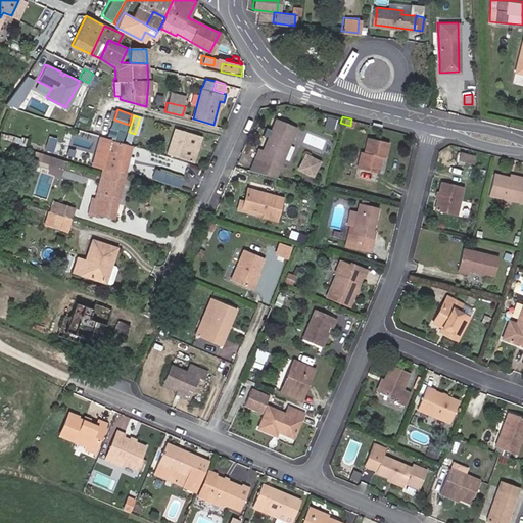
[(129,125),(114,120),(111,128),(126,133),(129,125)]
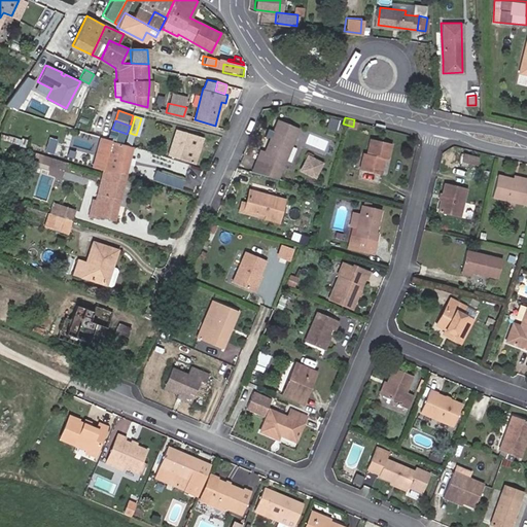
[(267,178),(278,180),(294,129),(275,121),(264,154),(259,153),(255,162),(271,167),(267,178)]
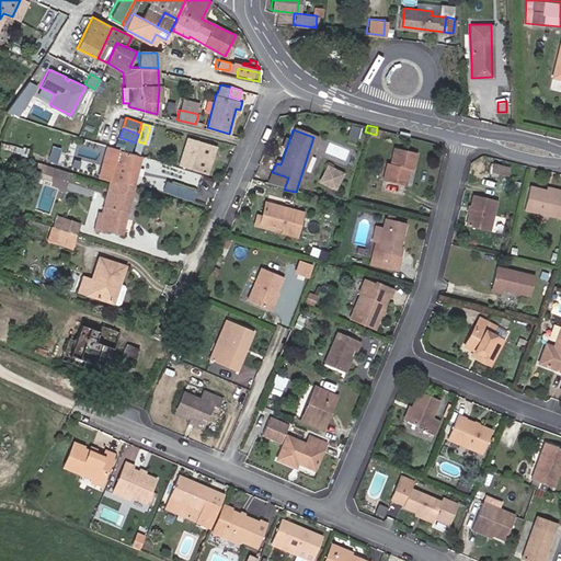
[(210,171),(218,145),(190,136),(181,162),(210,171)]
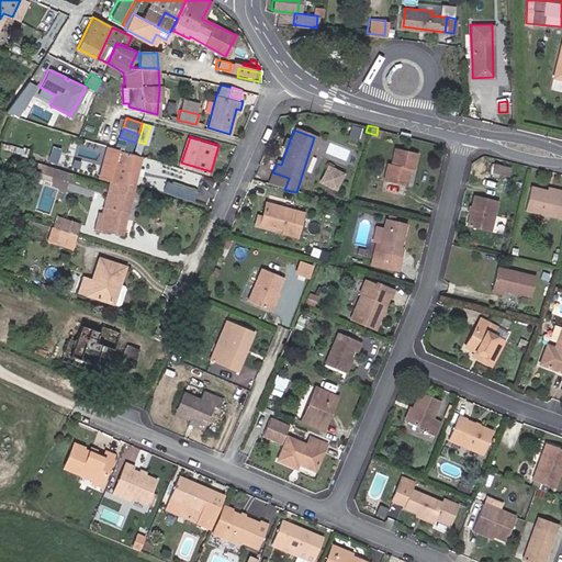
[(391,148),(389,164),(384,164),(381,180),(404,184),(407,167),(411,168),(414,152),(391,148)]
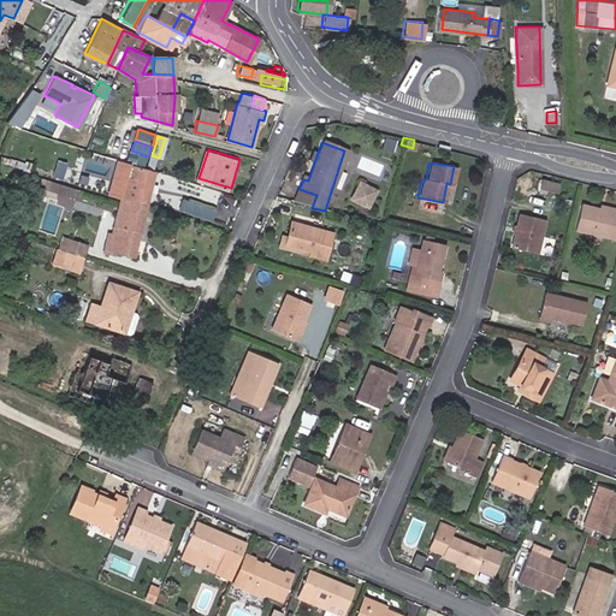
[(116,169),(108,194),(119,197),(147,199),(153,171),(120,164),(118,170),(116,169)]
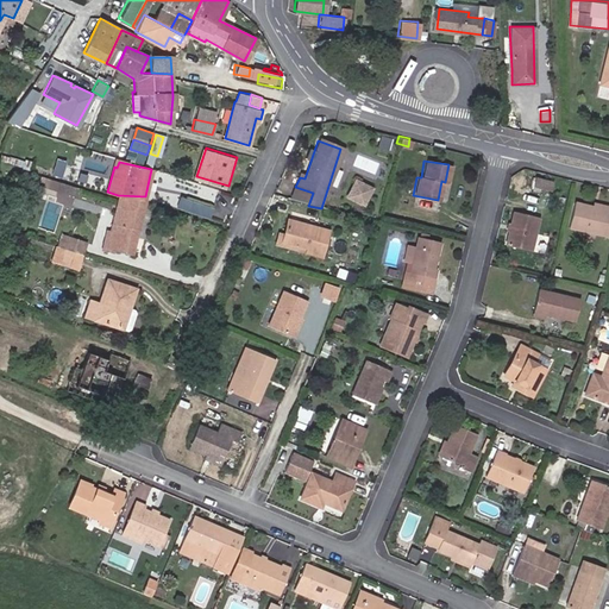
[(63,167),(55,164),(52,173),(61,175),(63,167)]
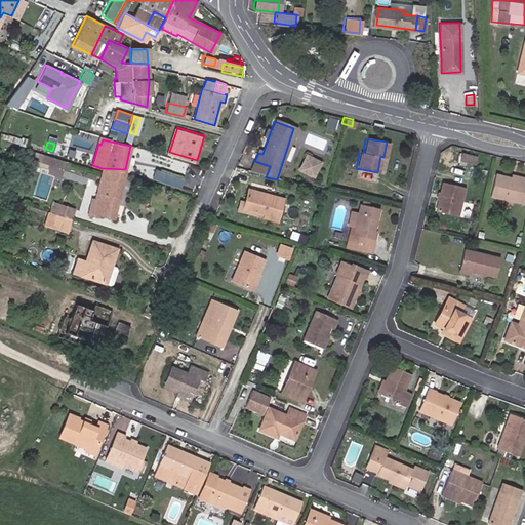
[(299,170),(317,177),(324,160),(308,153),(299,170)]
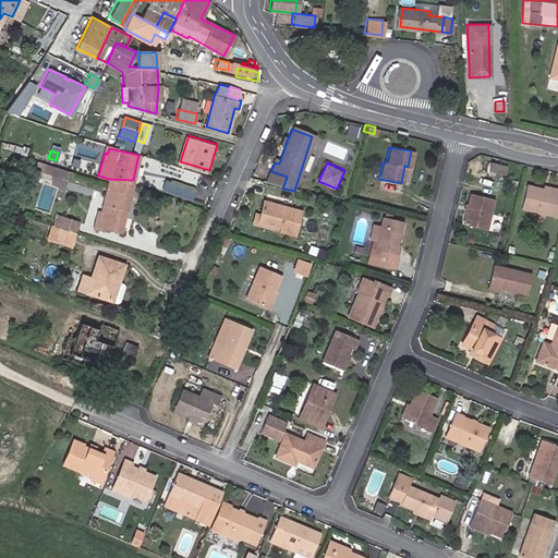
[(64,168),(55,165),(51,172),(61,176),(64,168)]
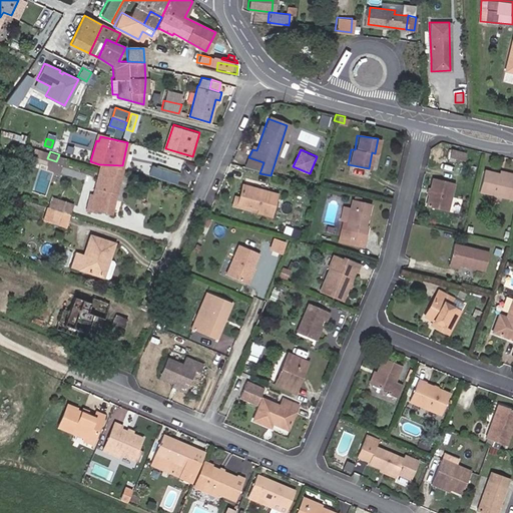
[(248,157),(245,170),(260,173),(264,162),(248,157)]
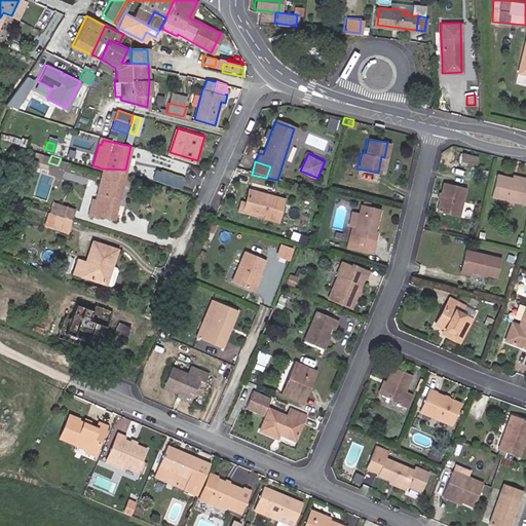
[(102,172),(95,200),(91,200),(89,212),(112,217),(124,172),(102,172)]
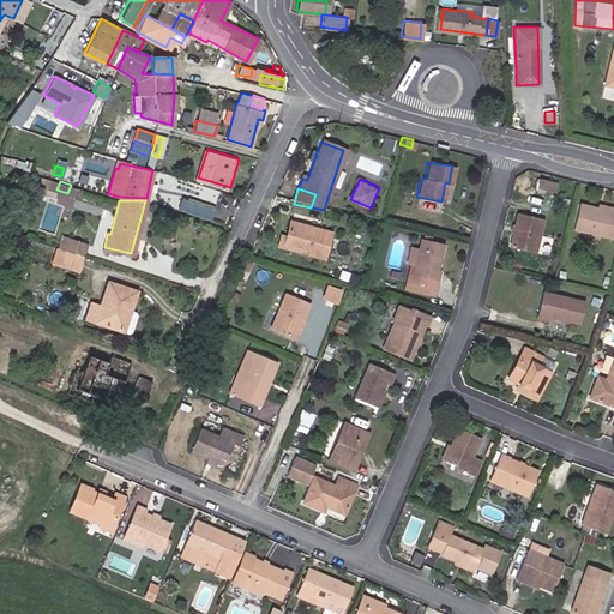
[(192,202),(188,211),(210,218),(214,209),(192,202)]
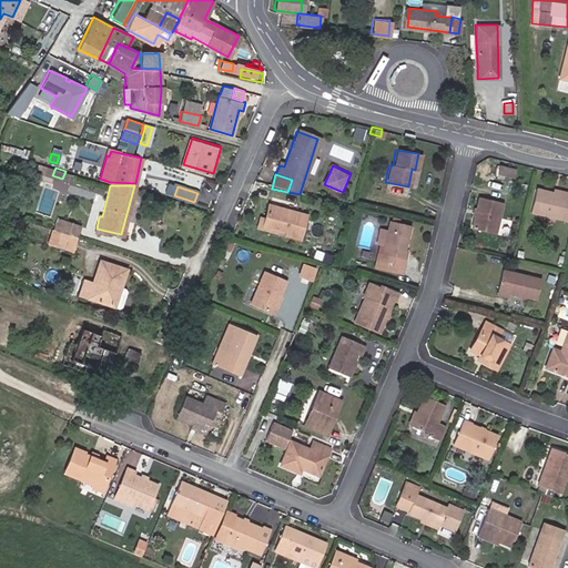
[(567,195),(557,192),(540,189),(535,211),(567,219),(567,195)]
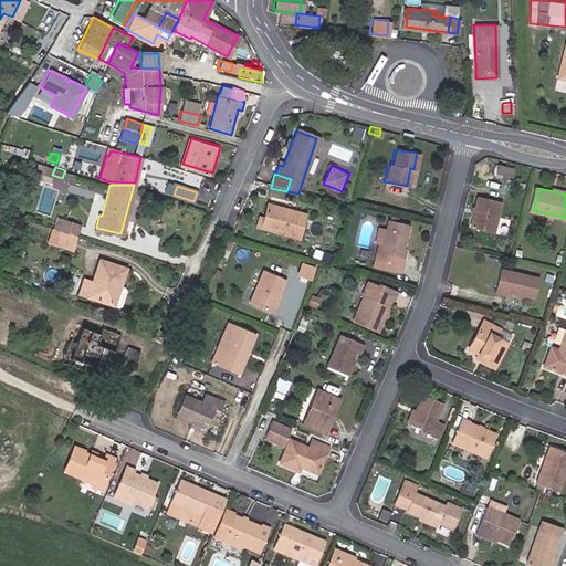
[(477,215),(474,213),(470,227),(493,232),(501,202),(479,196),(475,209),(478,210),(477,215)]
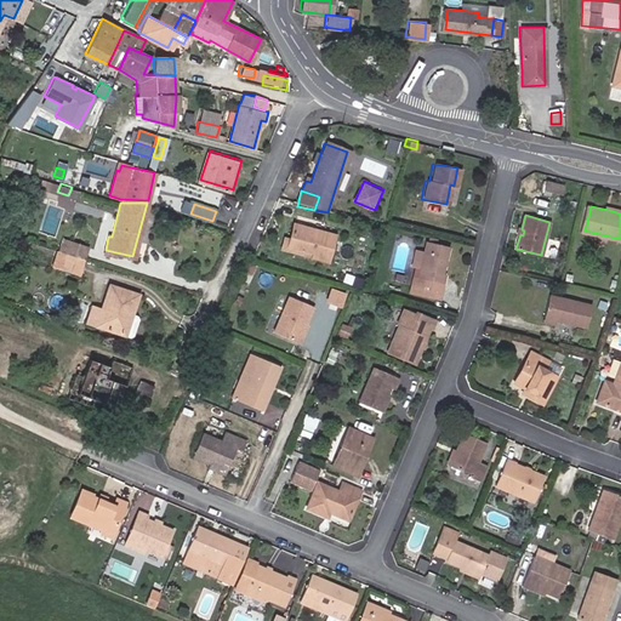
[(289,250),(315,256),(330,260),(336,234),(292,226),(290,244),(289,250)]
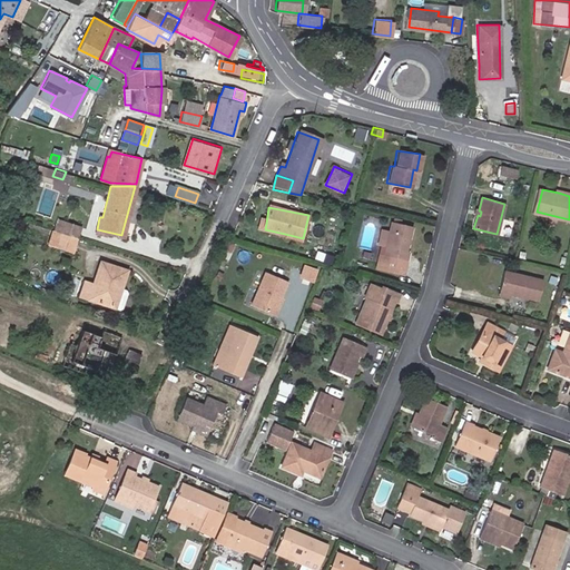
[(81,226),(57,218),(52,229),(78,237),(81,226)]
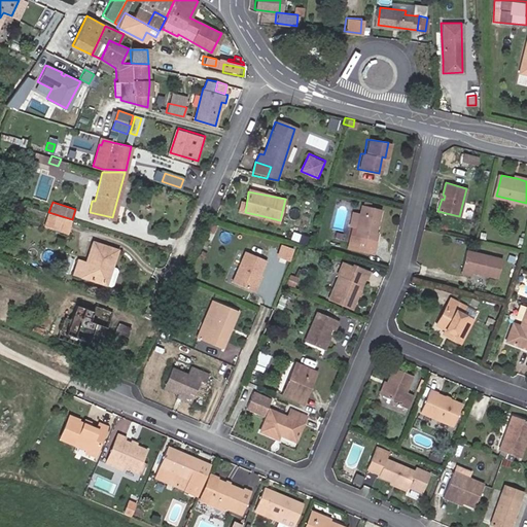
[(348,243),(352,245),(373,250),(379,229),(377,227),(382,207),(362,203),(360,213),(357,223),(355,233),(351,232),(348,243)]
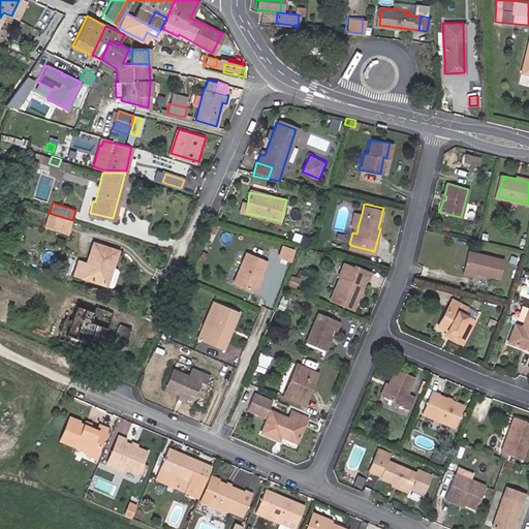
[(268,220),(269,218),(246,213),(247,208),(243,207),(241,215),(268,220)]
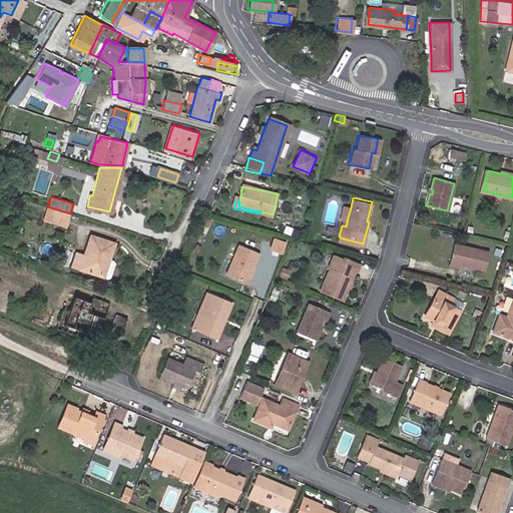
[(348,217),(351,207),(343,205),(341,216),(348,217)]
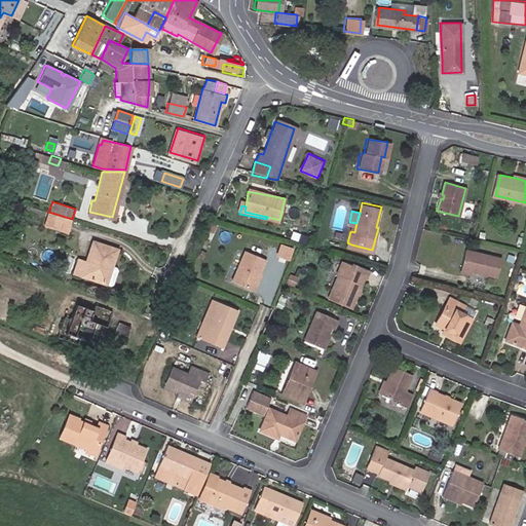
[(72,219),(48,212),(44,224),(67,231),(72,219)]
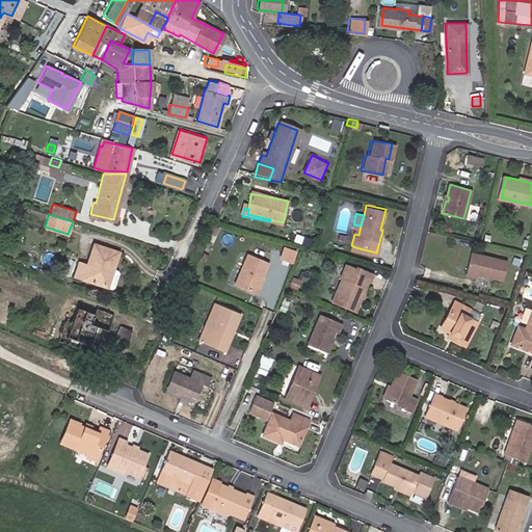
[(120,253),(96,243),(86,265),(79,262),(75,275),(110,288),(113,287),(118,273),(117,270),(112,269),(120,253)]
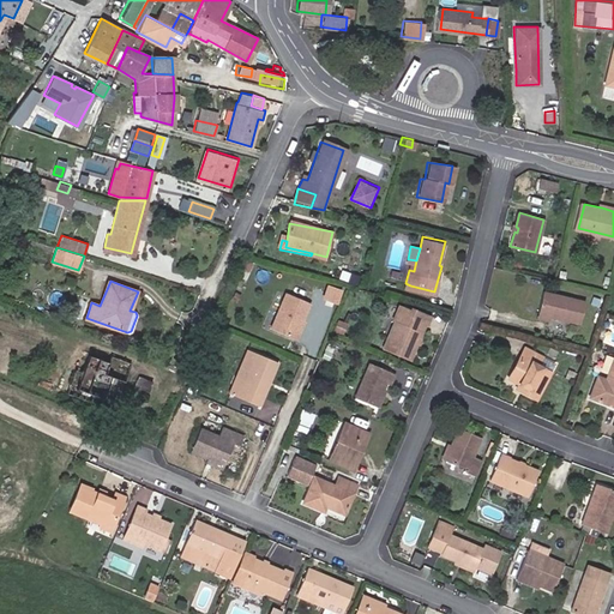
[(325,300),(343,302),(345,288),(327,284),(325,300)]
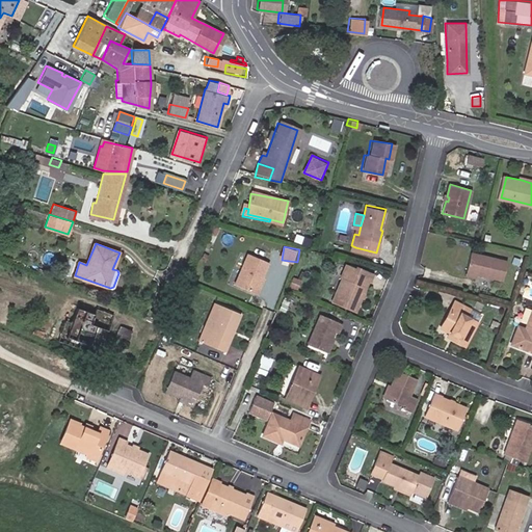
[(466,271),(477,274),(502,281),(507,262),(470,253),(466,271)]
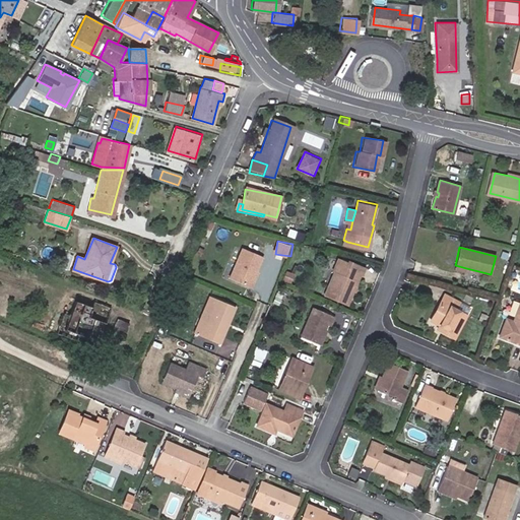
[(248,288),(254,274),(261,258),(243,251),(230,281),(248,288)]
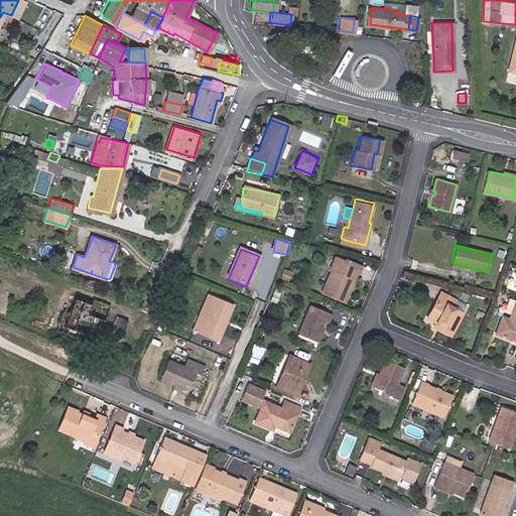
[(225,267),(230,269),(235,257),(230,255),(225,267)]
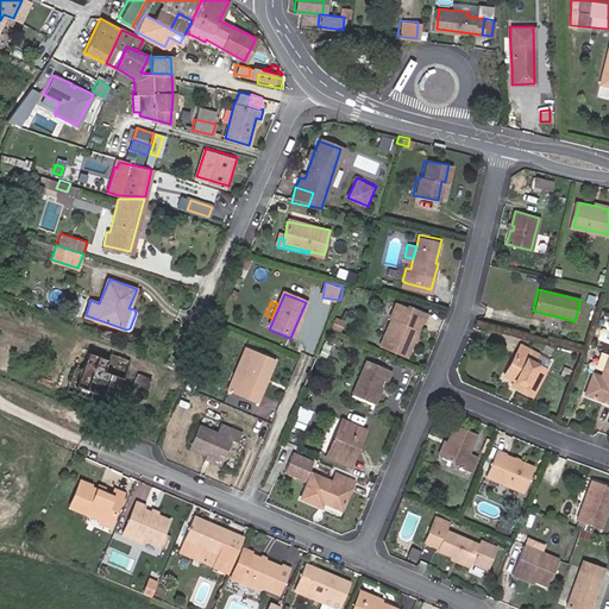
[(394,302),(388,318),(390,319),(380,347),(406,359),(416,330),(410,327),(414,320),(422,324),(426,314),(406,306),(406,307),(394,302)]
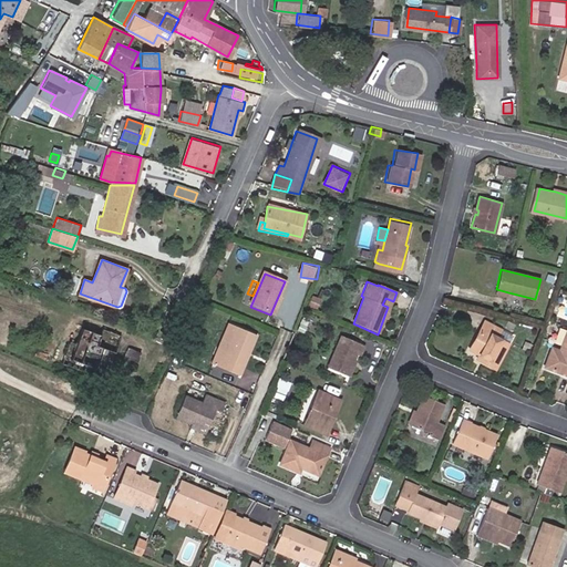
[(280,301),(277,299),(270,315),(275,317),(280,301)]
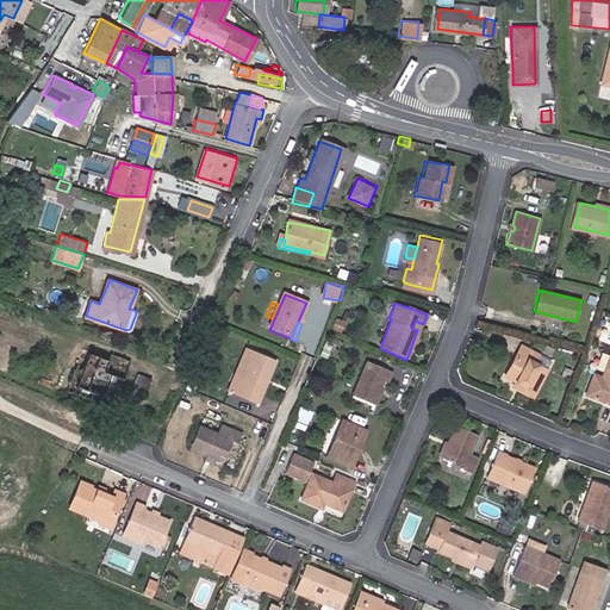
[(522,384),(520,388),(534,396),(549,363),(520,347),(505,375),(516,381),(522,384)]
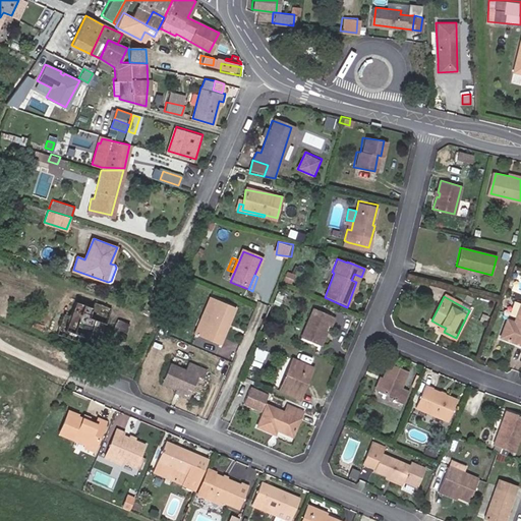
[(107,323),(111,308),(94,302),(92,307),(74,301),(70,314),(66,327),(90,335),(93,327),(100,329),(102,321),(107,323)]
